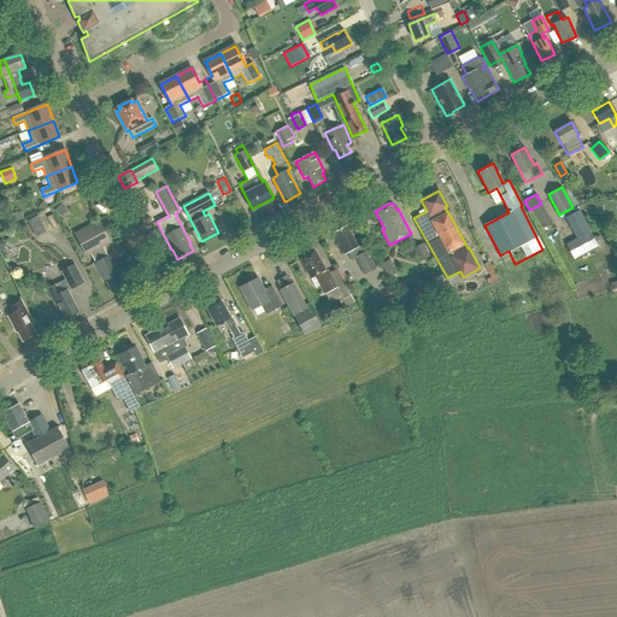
[(12,213),(15,222),(24,218),(21,211),(12,213)]
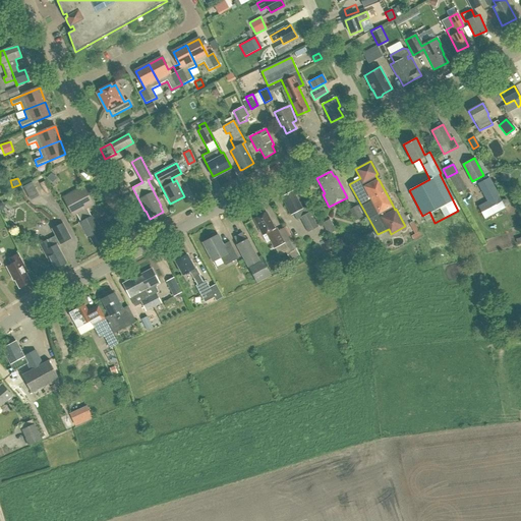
[(483,192),(494,187),(488,178),(478,183),(483,192)]
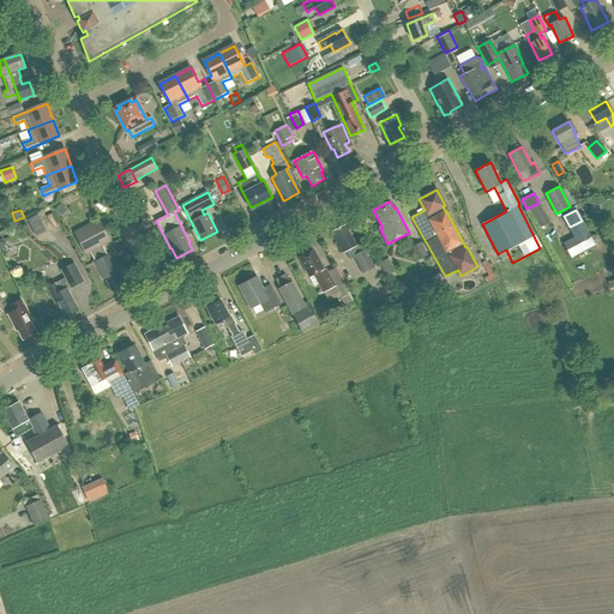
[(53,214),(47,217),(54,229),(60,226),(53,214)]
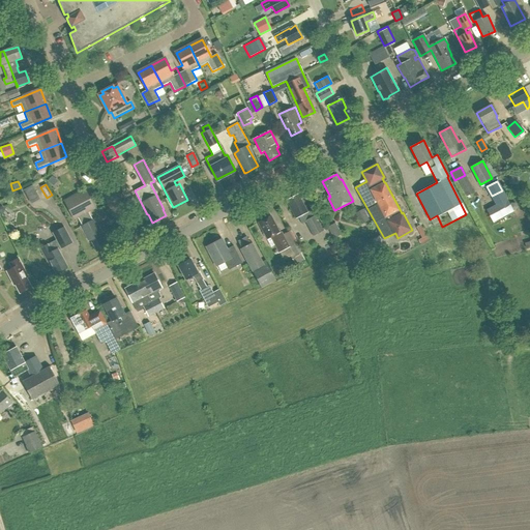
[(37,199),(31,186),(23,192),(29,203),(37,199)]
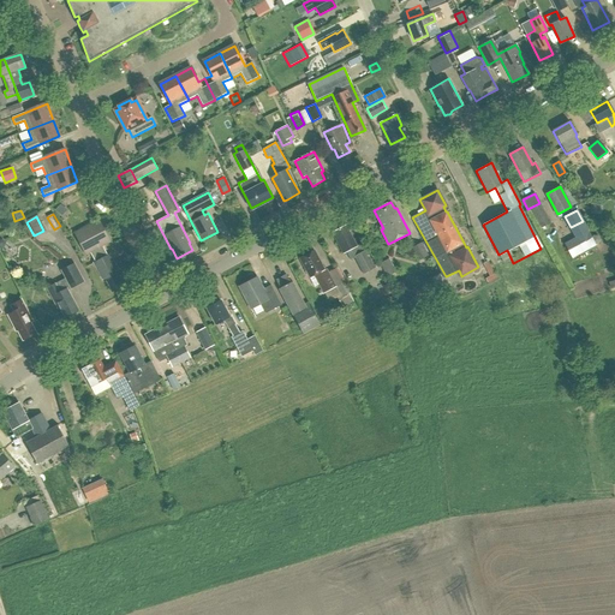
[(75,233),(87,255),(111,242),(99,220),(75,233)]
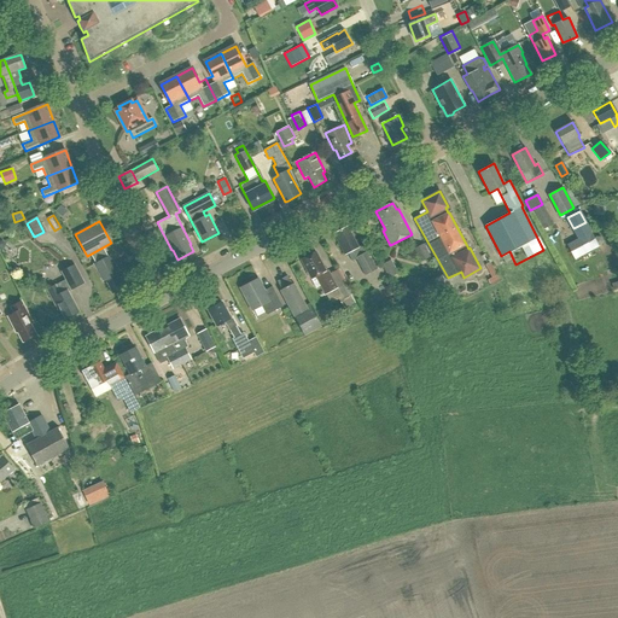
[(356,258),(366,275),(377,269),(363,244),(359,248),(348,227),(333,234),(345,255),(348,254),(353,261),(356,258)]
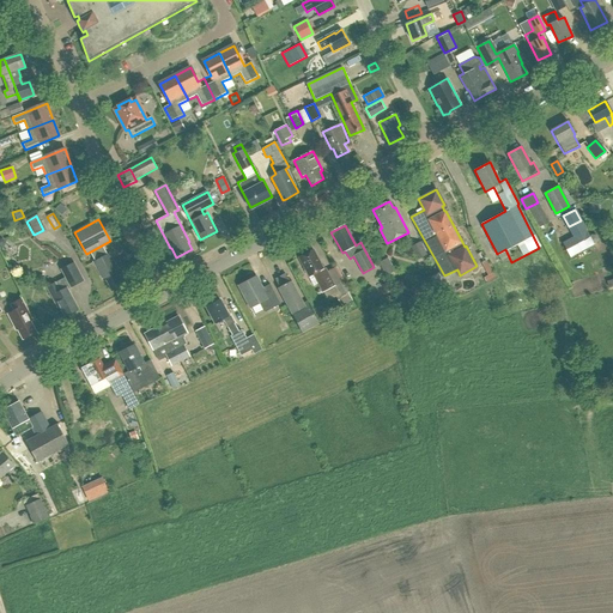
[(410,247),(417,260),(424,256),(417,243),(410,247)]
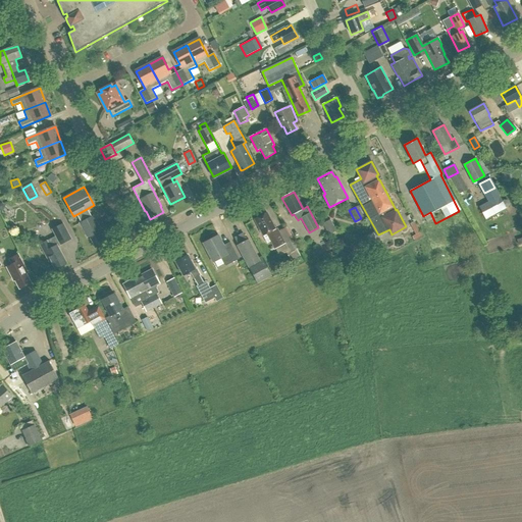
[(87,238),(89,236),(95,248),(104,243),(103,241),(106,240),(93,216),(92,217),(89,211),(77,216),(81,222),(80,223),(87,238)]
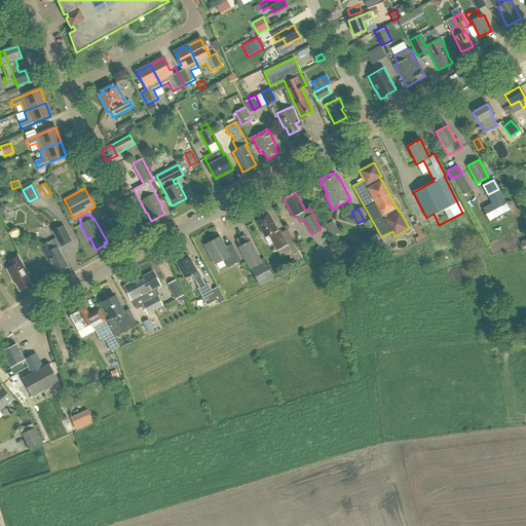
[(261,230),(261,232),(263,236),(264,236),(265,237),(269,235),(276,251),(287,246),(278,230),(277,231),(269,215),(257,221),(261,230)]
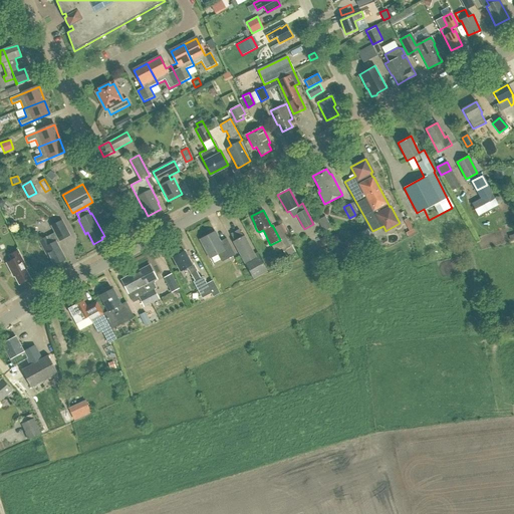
[(325,217),(318,221),(323,230),(330,226),(325,217)]
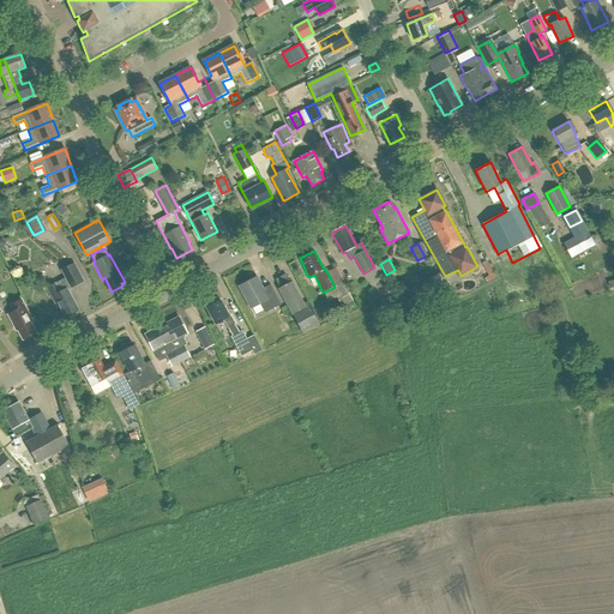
[(59,306),(65,317),(79,309),(67,289),(84,281),(74,263),(61,270),(66,278),(55,283),(47,288),(58,307),(59,306)]
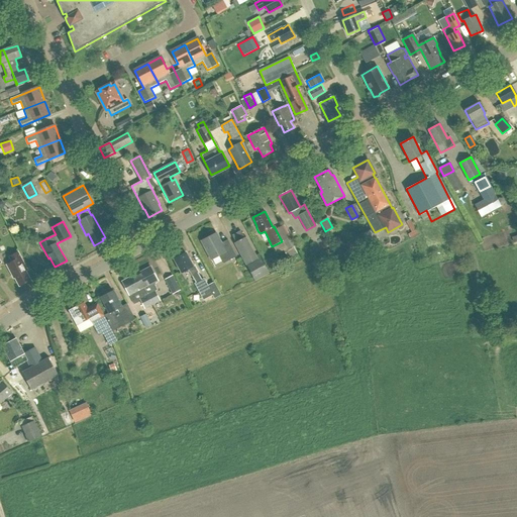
[(219,255),(223,264),(236,256),(229,243),(223,246),(216,233),(201,241),(211,260),(219,255)]
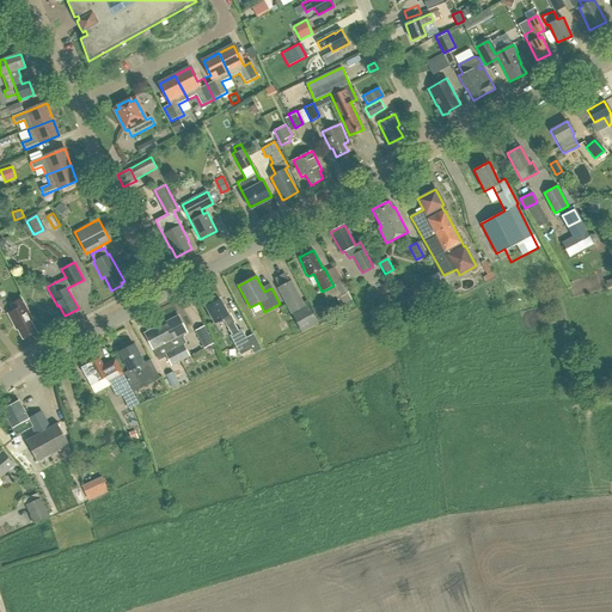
[(292,313),(301,332),(318,323),(306,301),(303,303),(291,280),(287,282),(283,277),(279,280),(281,286),(277,288),(292,313)]
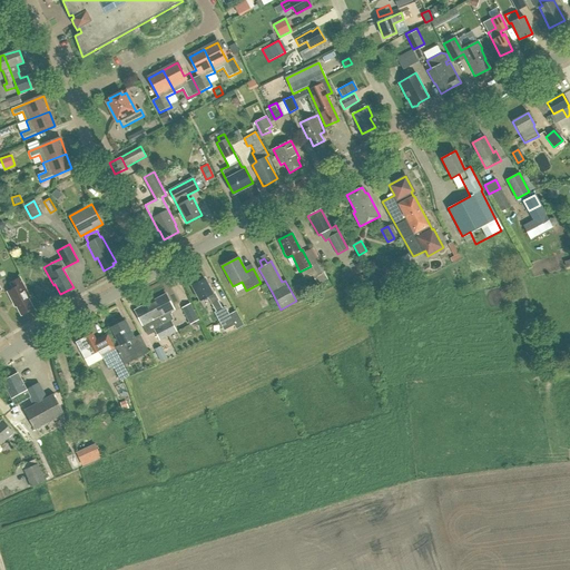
[(312,265),(316,276),(313,277),(317,284),(327,278),(317,262),(312,265)]
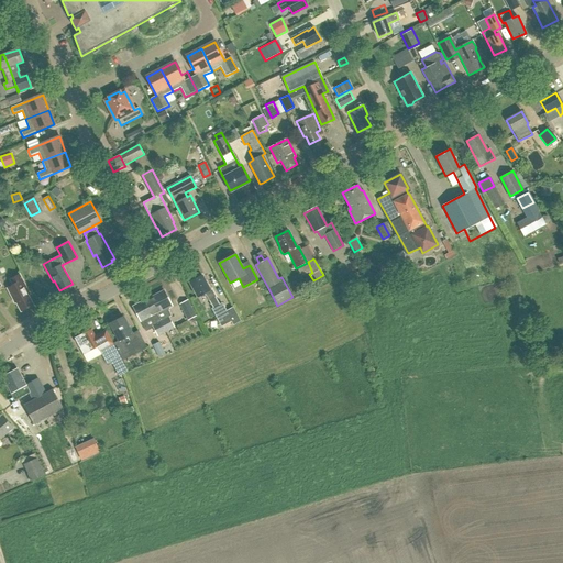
[(14,298),(21,311),(33,305),(28,295),(30,294),(20,275),(10,279),(13,285),(7,288),(12,299),(14,298)]
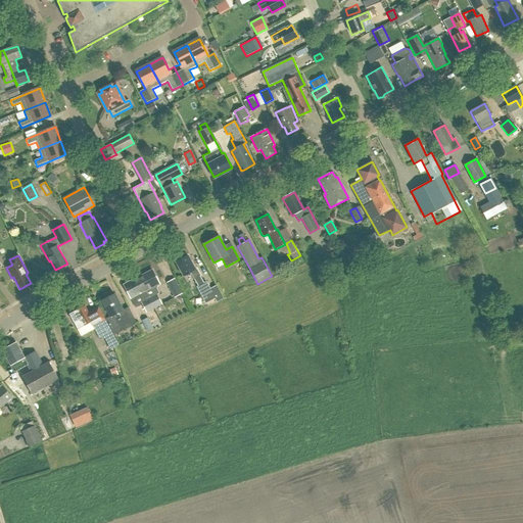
[(188,255),(176,263),(184,276),(190,273),(194,279),(199,277),(200,276),(196,269),(195,270),(188,255)]
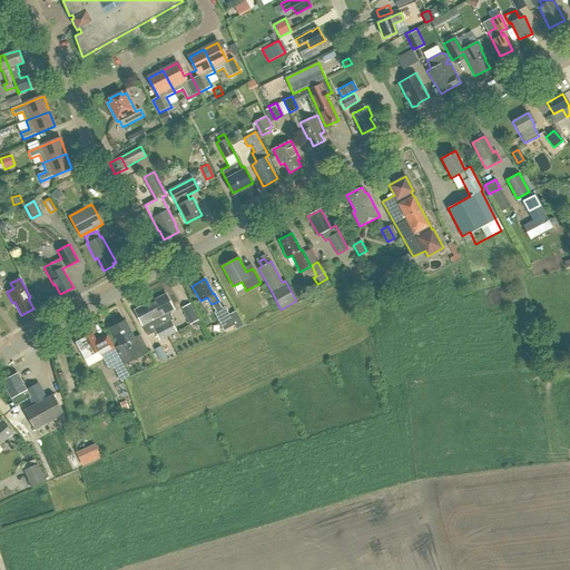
[(150,303),(168,336),(176,332),(170,321),(173,320),(170,315),(170,312),(174,311),(166,294),(150,303)]
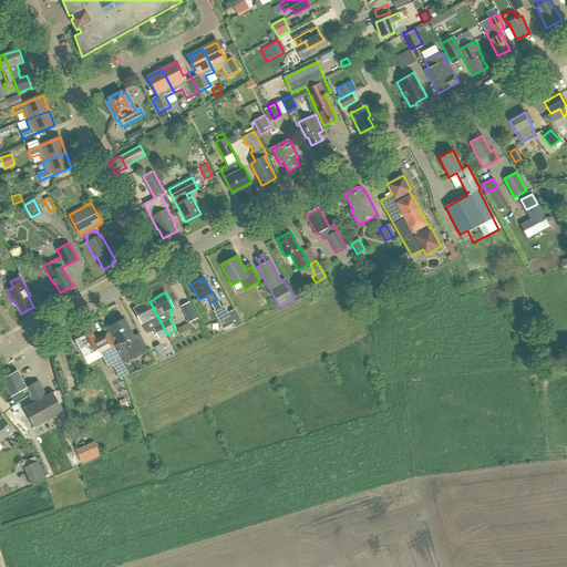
[(216,300),(210,302),(215,310),(214,311),(223,328),(233,323),(235,328),(241,323),(235,309),(228,312),(224,306),(220,307),(216,300)]
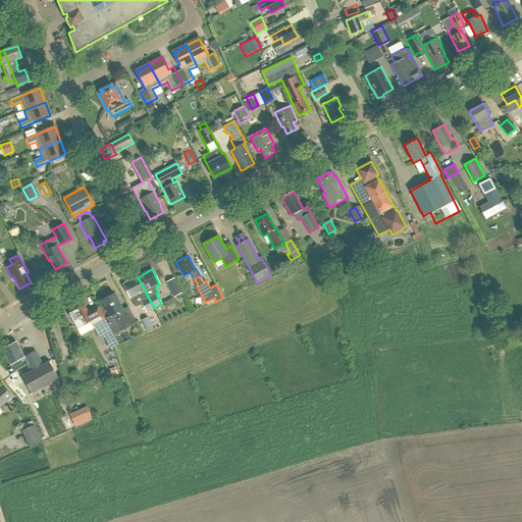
[(142,304),(146,311),(154,308),(138,277),(123,284),(131,299),(136,307),(142,304)]
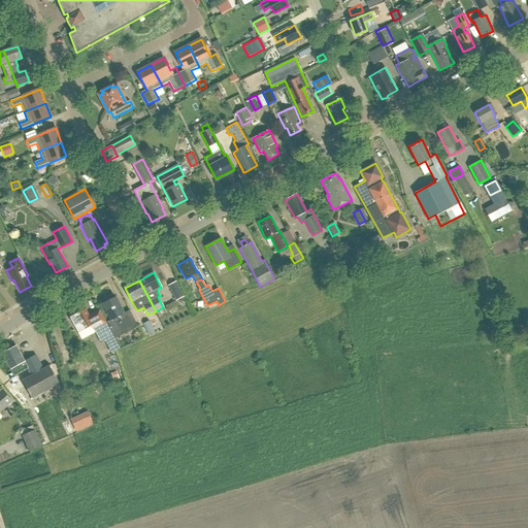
[(167,286),(175,301),(183,297),(174,282),(167,286)]
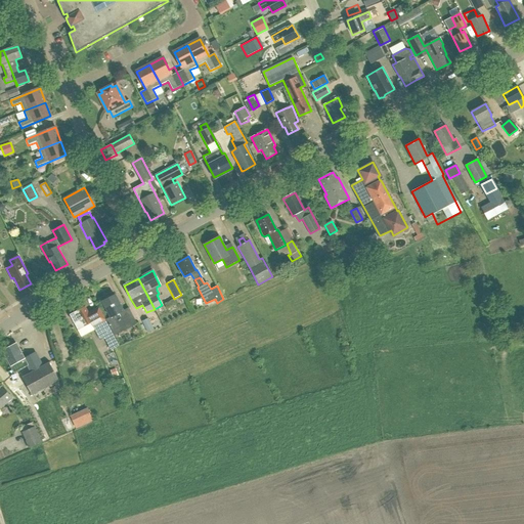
[(129,307),(123,310),(115,295),(102,301),(108,314),(104,316),(114,335),(136,323),(129,307)]
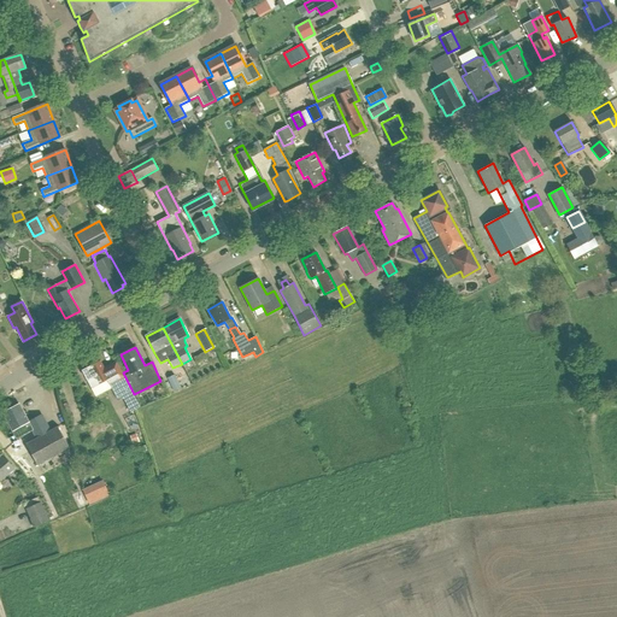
[(107,380),(117,399),(131,392),(117,363),(105,370),(100,362),(98,362),(95,362),(93,363),(92,365),(82,370),(87,380),(95,376),(99,383),(107,380)]
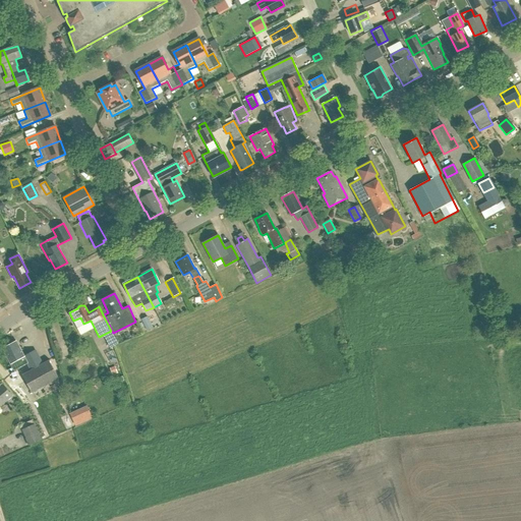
[(146,317),(139,321),(146,332),(152,329),(146,317)]
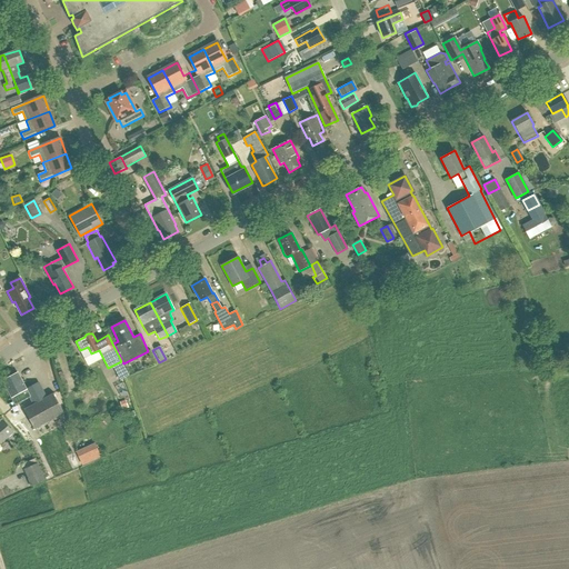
[(35,429),(37,428),(43,440),(56,433),(49,421),(63,413),(53,393),(46,398),(38,382),(27,389),(18,372),(2,381),(16,405),(30,397),(35,405),(25,409),(35,429)]
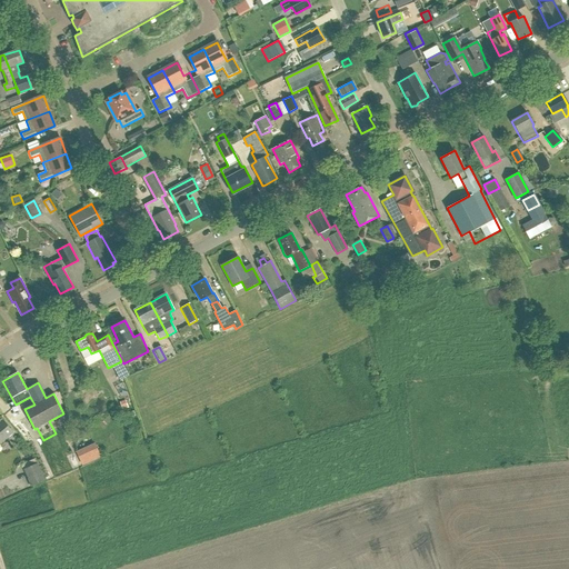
[(0,421),(0,442),(13,432),(2,420),(0,421)]
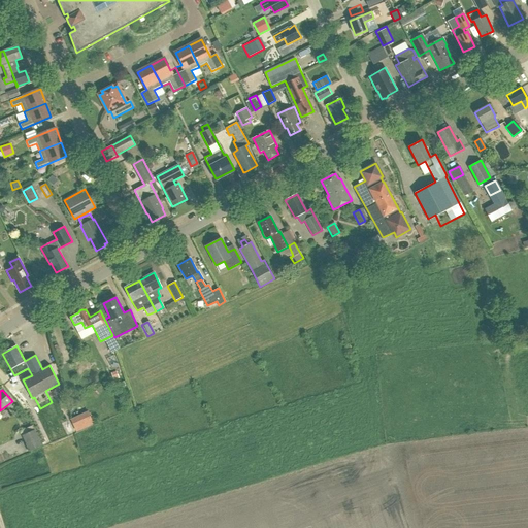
[(71,419),(76,432),(93,425),(88,411),(71,419)]
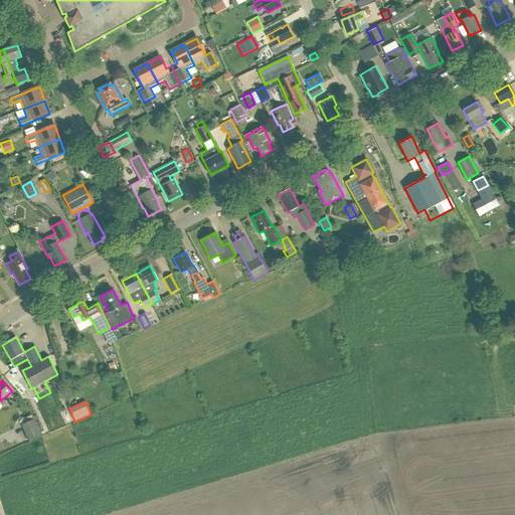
[(26,433),(29,440),(40,435),(34,419),(22,424),(25,433),(26,433)]
